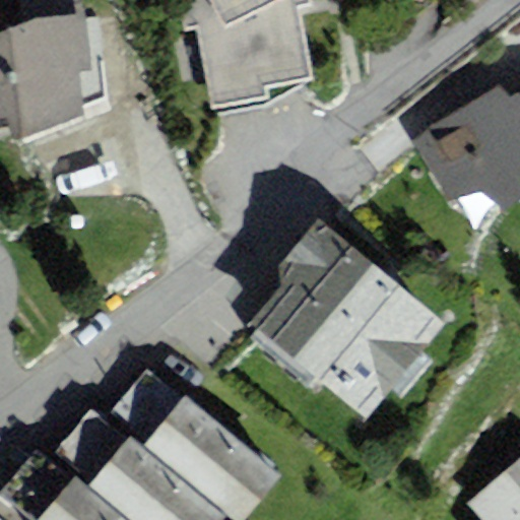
[(19,0),(20,27),(0,34),(0,121),(7,120),(12,141),(26,140),(85,115),(78,73),(90,70),(81,0),(19,0)]
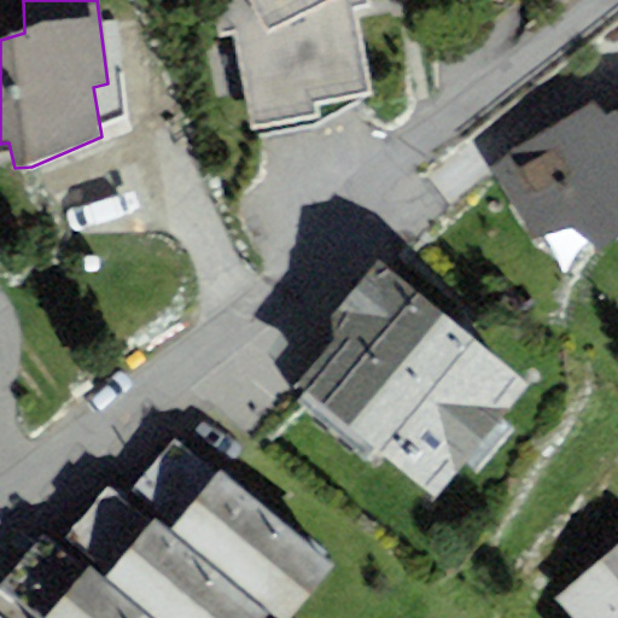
[(211,0),(220,34),(238,33),(254,129),(318,117),(319,105),(371,97),(357,10),(372,7),(369,0),(211,0)]
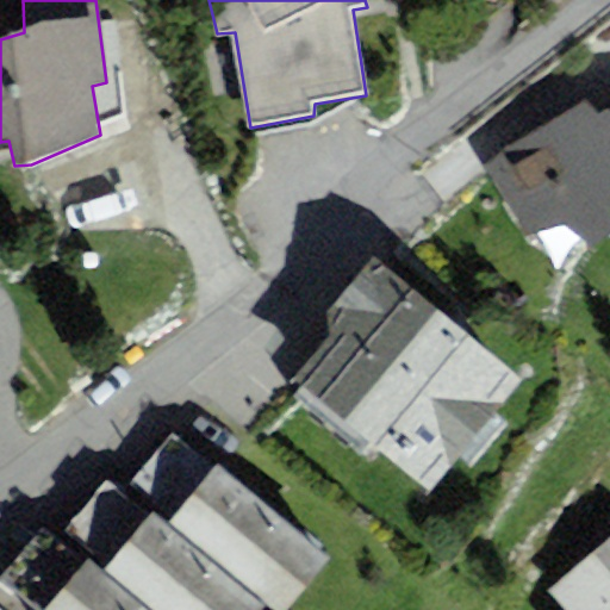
[(584,101),(508,147),(484,169),(528,236),(565,223),(580,234),(590,247),(609,236),(609,107),(598,114),(584,101)]
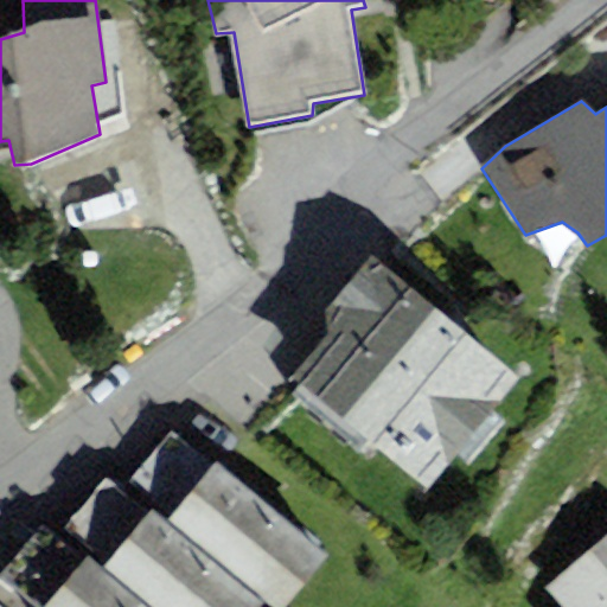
[(344,420),(436,311),(374,255),(324,311),(327,336),(293,379),(344,420)]
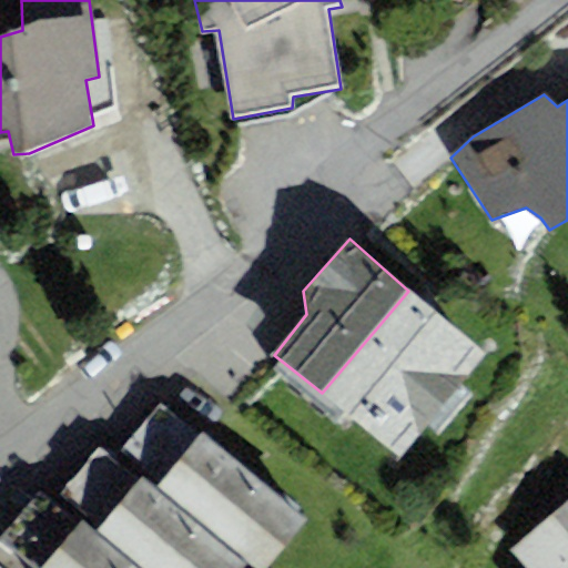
[(408,291),(322,393),(401,459),(487,356),(408,291)]
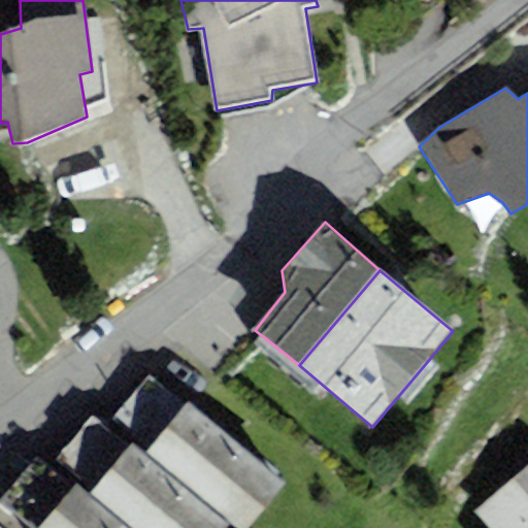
[(250,527),(286,486),(150,373),(109,423),(237,527),(250,527)]
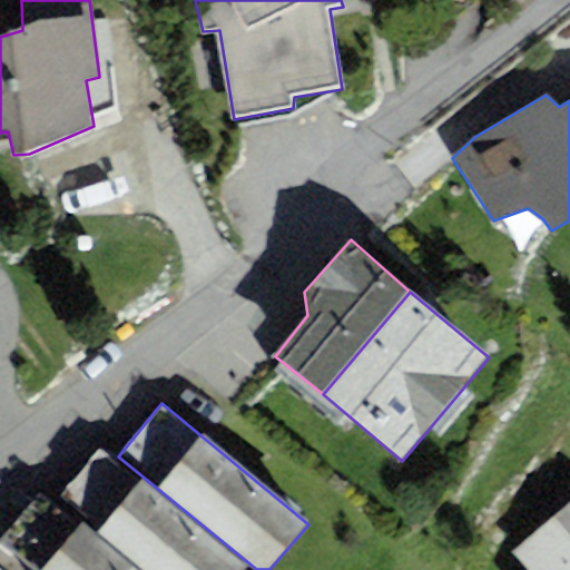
[(245,569),(246,569),(100,449),(57,501),(140,569),(245,569)]
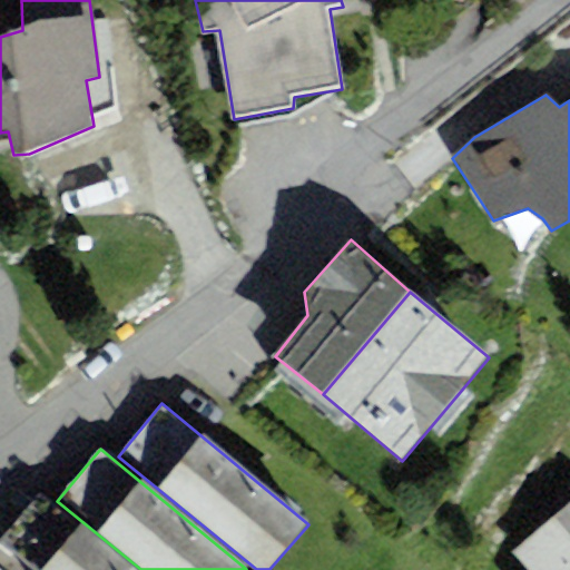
[(133,569),(42,494),(0,543),(31,569),(133,569)]
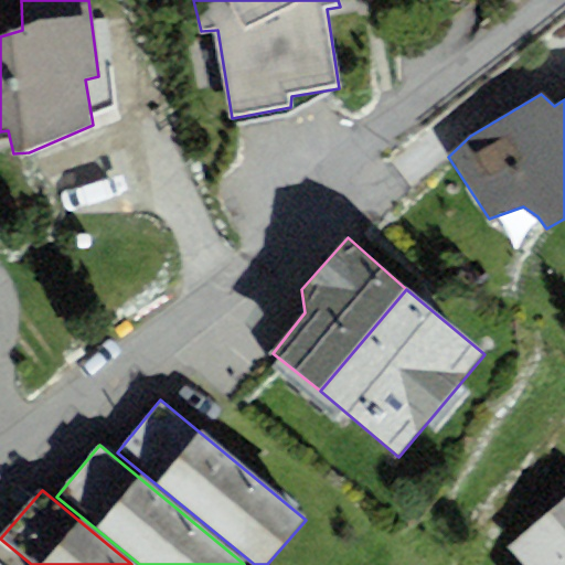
[(564,564),(564,500),(510,546),(524,564),(564,564)]
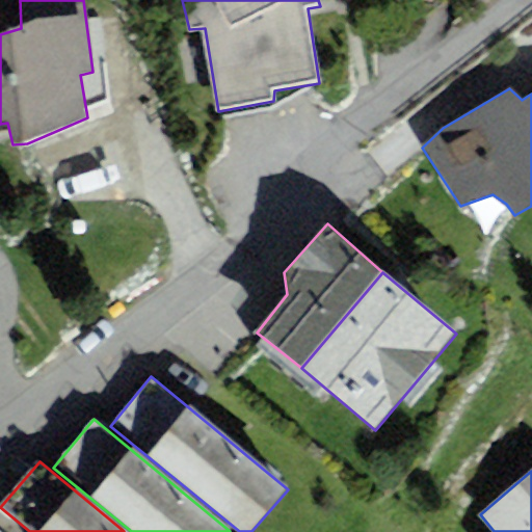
All buildings are outlined.
